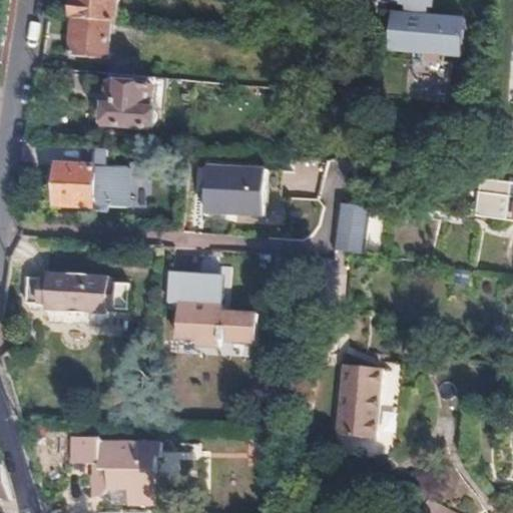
[(122,0),(75,0),(70,52),(108,56),(112,19),(120,20),(122,0)]
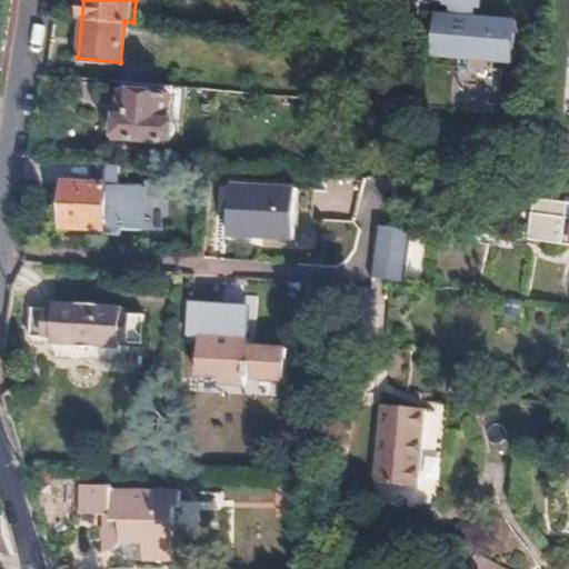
[(435,0),(430,61),(519,70),(523,23),(481,20),(482,0),(435,0)]
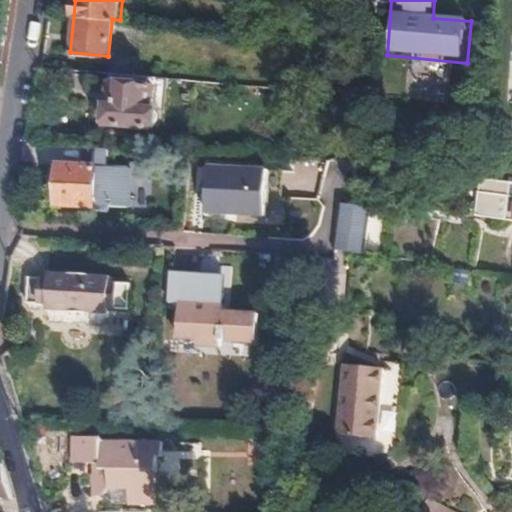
[(164,120),(168,77),(162,76),(161,87),(110,82),(106,122),(151,126),(157,120),(161,120),(164,120)]
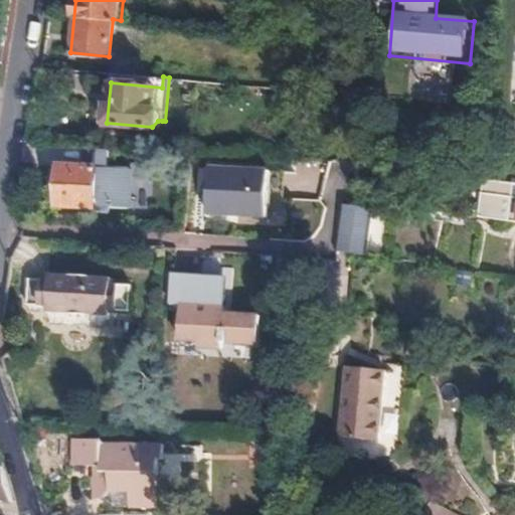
[(130,167),(58,162),(56,203),(128,208),(130,167)]
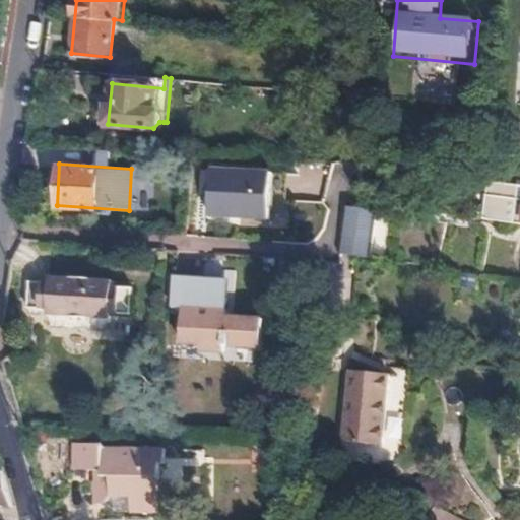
[(277,173),(214,168),(211,219),(274,224),(277,173)]
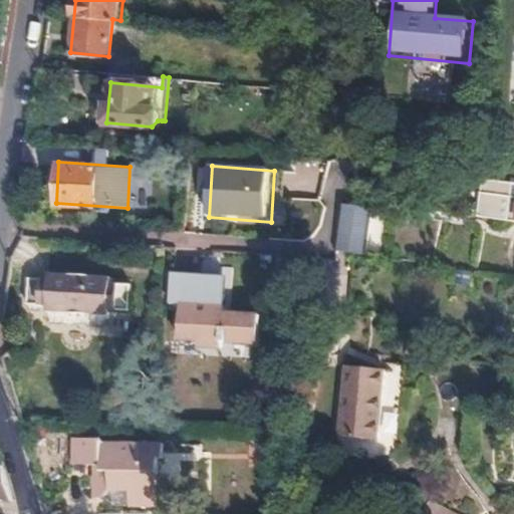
[(513,220),(513,184),(476,179),(470,214),(513,220)]
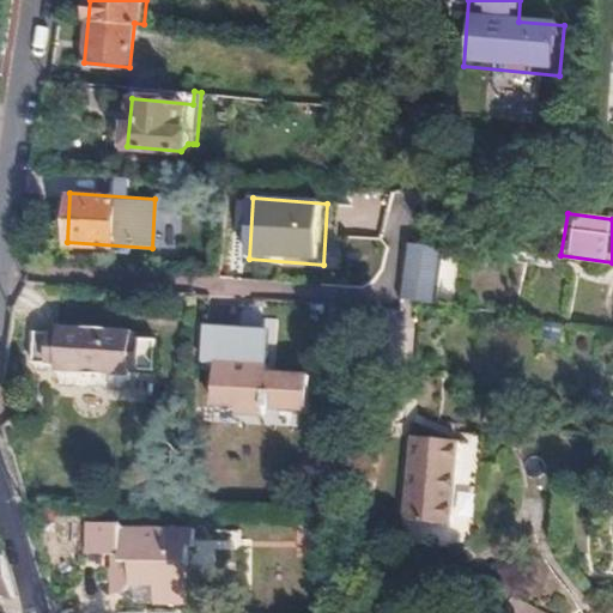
[(437,303),(444,248),(410,242),(401,298),(437,303)]
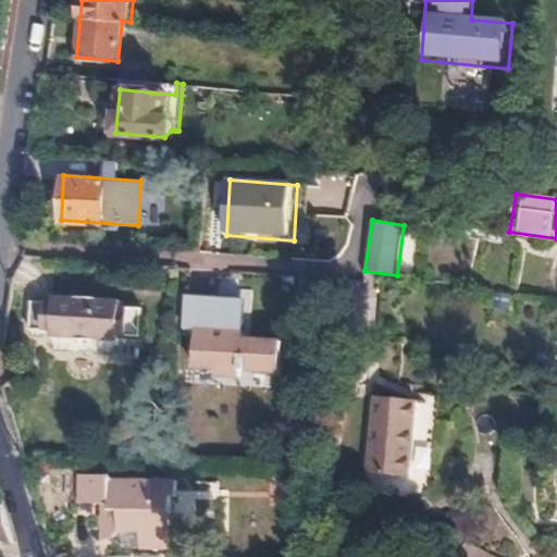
[(118,300),(50,296),(49,302),(28,300),(27,327),(48,330),(48,336),(116,341),(116,334),(137,335),(139,307),(118,305),(118,300)]
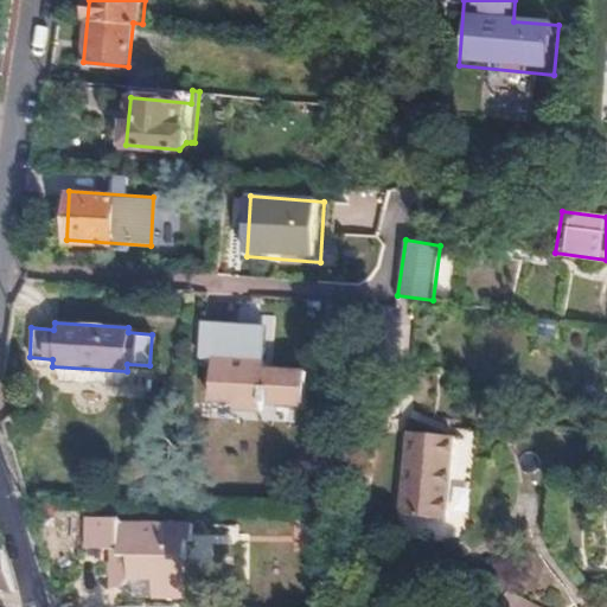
[(261,401),(300,404),(302,372),(261,370),(262,352),(244,351),(243,368),(231,366),(235,325),(202,323),(199,357),(212,358),(212,366),(202,365),(200,387),(211,387),(210,404),(232,406),(232,400),(240,400),(238,407),(260,409),(261,401)]
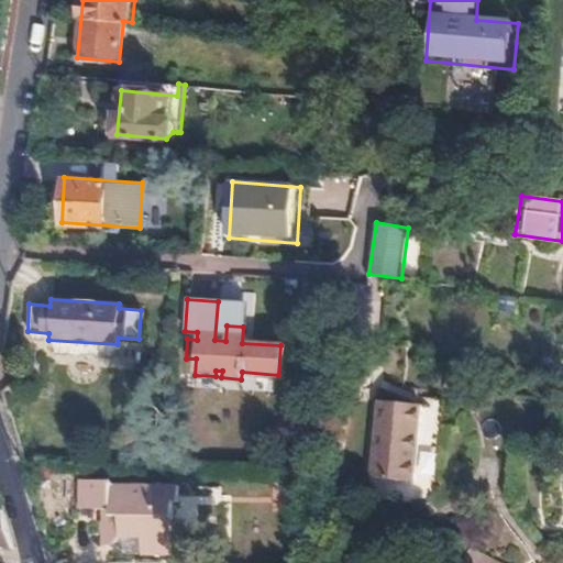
[(370,477),(411,482),(420,405),(378,400),(370,477)]
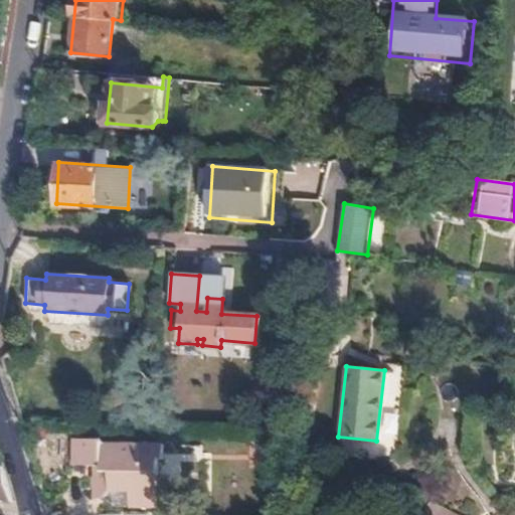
[(158,457),(158,443),(100,442),(100,437),(68,437),(67,461),(97,462),(97,467),(90,467),(90,494),(98,494),(106,503),(153,505),(153,488),(169,489),(169,469),(154,468),(154,457),(158,457)]
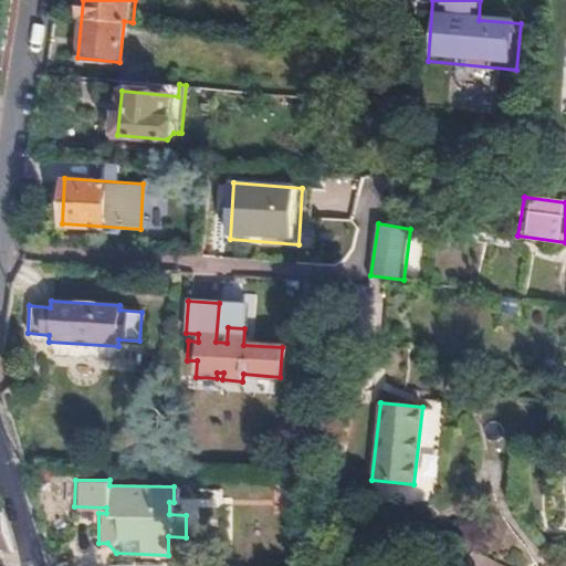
[(507,565),(474,541),(465,552),(461,558),(471,565),(507,565)]
